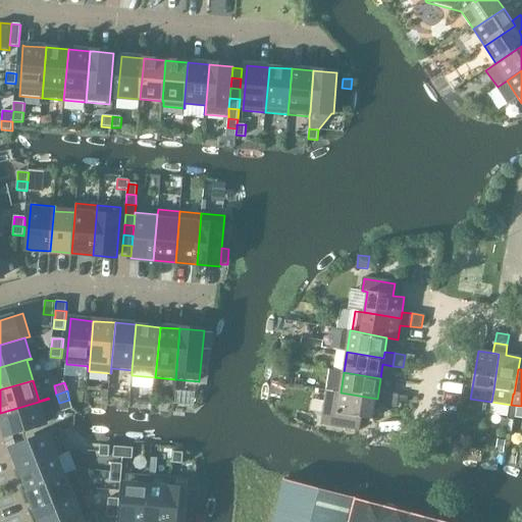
[(377,399),(341,393),(326,390),(320,426),(360,432),(362,418),(373,419),(376,405),(386,407),(388,394),(378,393),(377,399)]
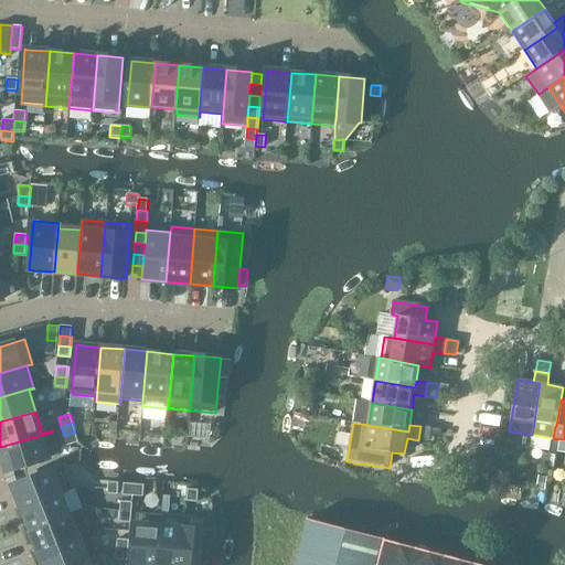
[(420,426),(418,440),(429,441),(430,435),(432,428),(420,426)]
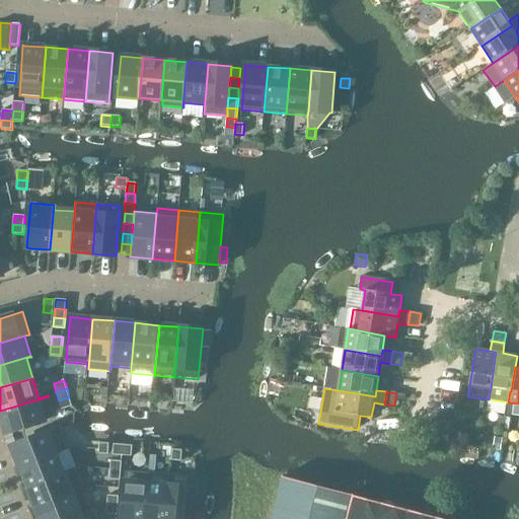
[(49,396),(0,411),(0,412),(6,433),(8,433),(55,419),(49,396)]
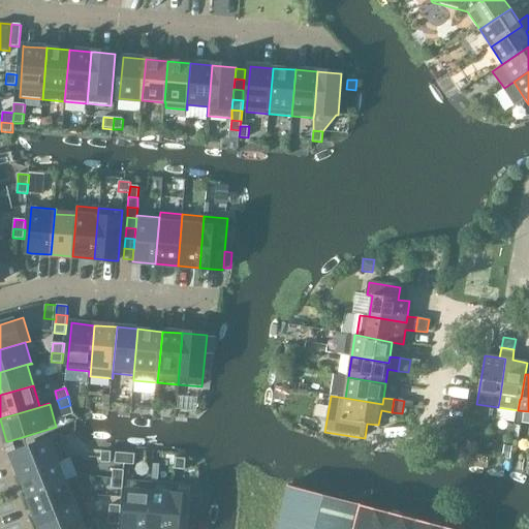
[(70,405),(60,408),(63,417),(73,414),(70,405)]
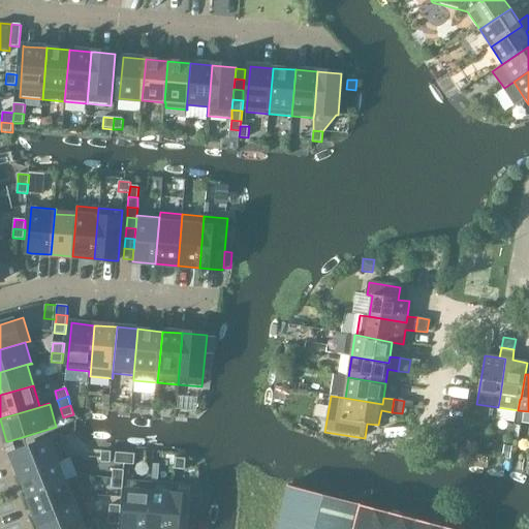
[(55,438),(11,455),(20,476),(63,460),(55,438)]
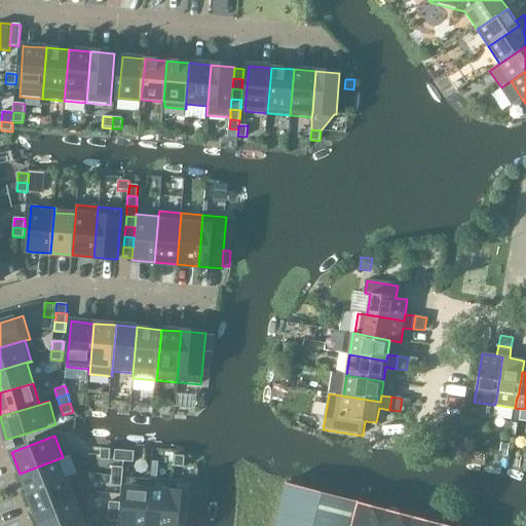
[(468,440),(466,448),(475,449),(476,441),(468,440)]
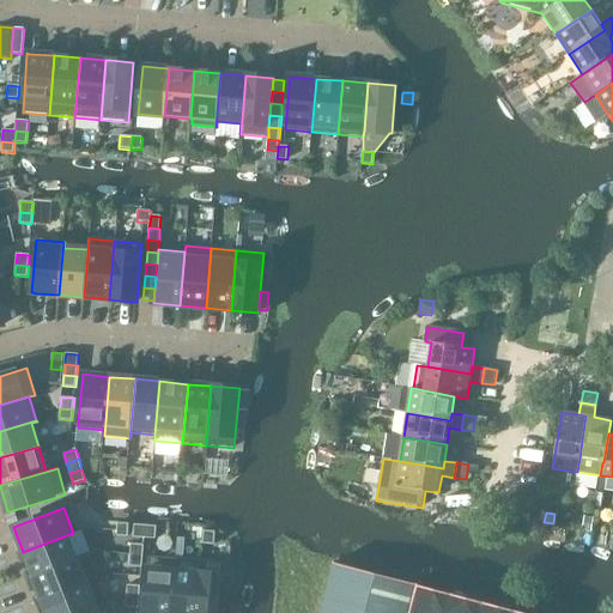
[(584,517),(582,530),(590,532),(593,519),(584,517)]
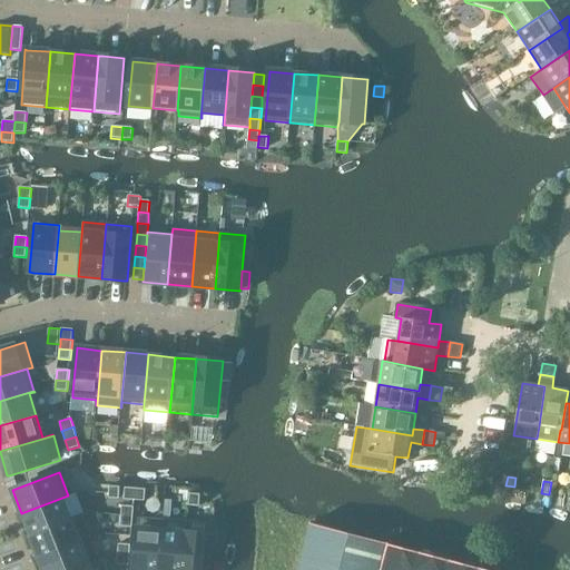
[(109,487),(109,498),(119,499),(119,488),(109,487)]
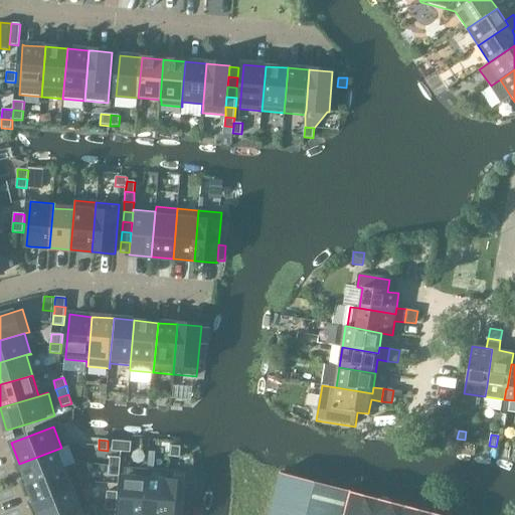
[(113,441),(112,452),(122,453),(123,442),(113,441)]
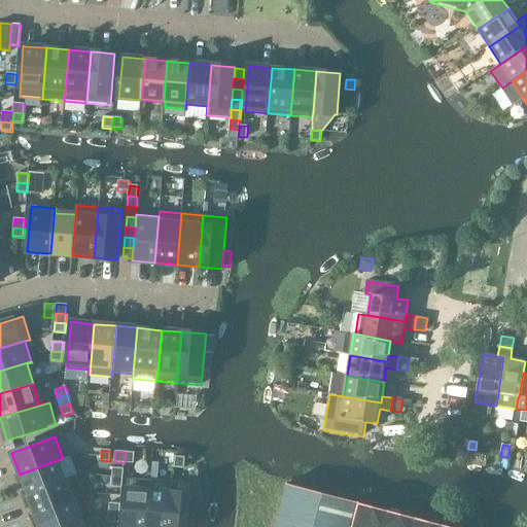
[(126,452),(125,463),(134,463),(135,453),(126,452)]
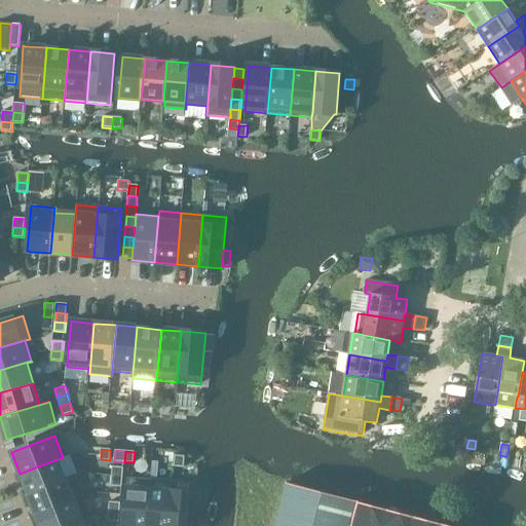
[(175,456),(174,466),(184,467),(185,456),(175,456)]
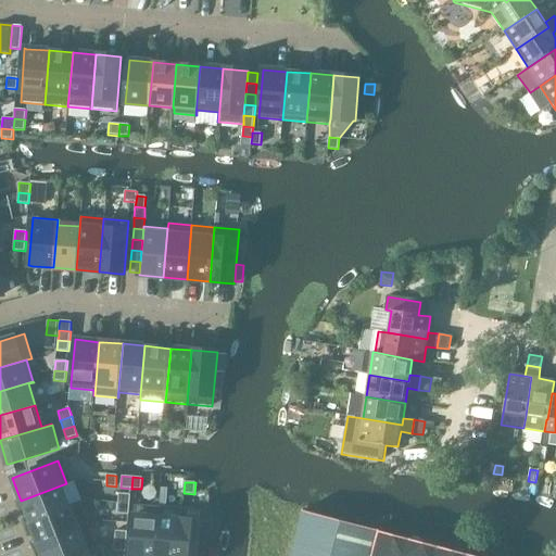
[(66,483),(21,501),(29,522),(80,503),(79,502),(70,506),(62,485),(66,484),(66,483)]
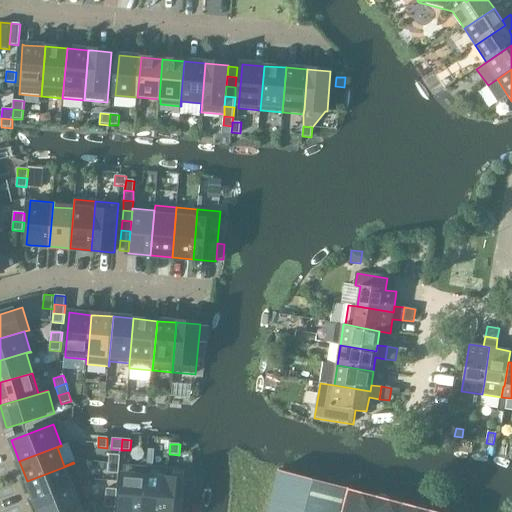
[(110,454),(108,473),(118,474),(120,455),(110,454)]
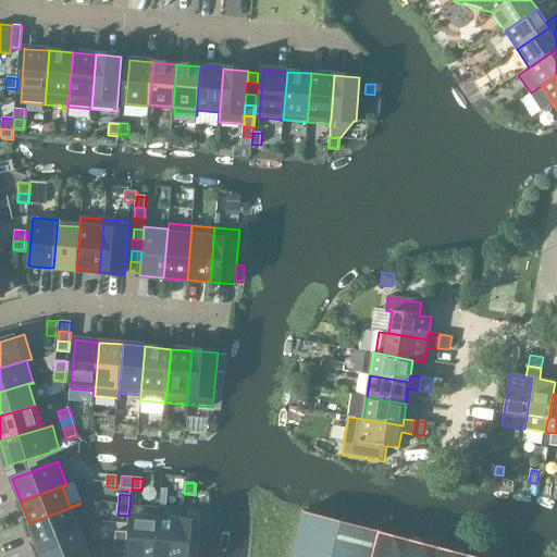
[(81,504),(29,523),(38,545),(89,525),(81,504)]
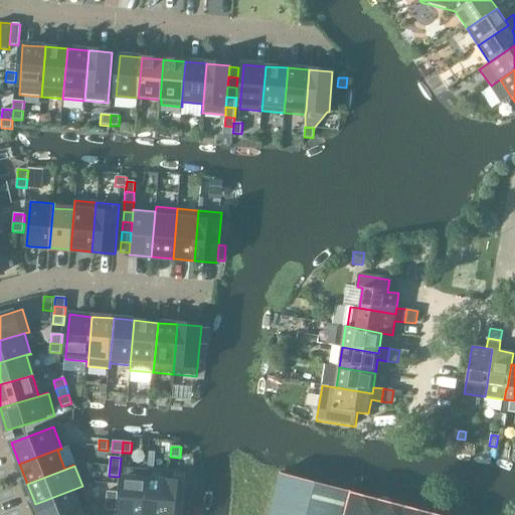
[(125,468),(121,514),(143,514),(147,470),(125,468)]
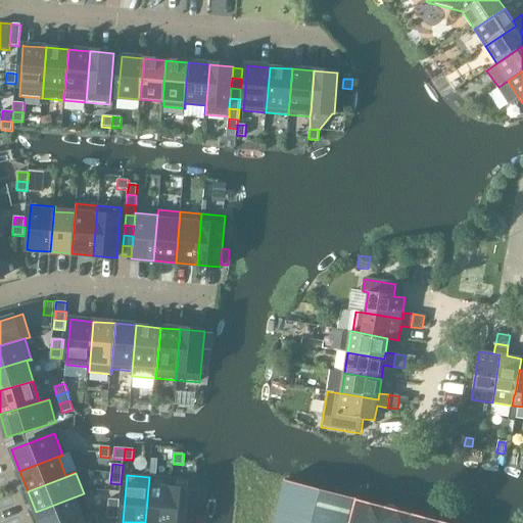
[(149,477),(145,522),(167,522),(170,488),(150,486),(151,477),(149,477)]
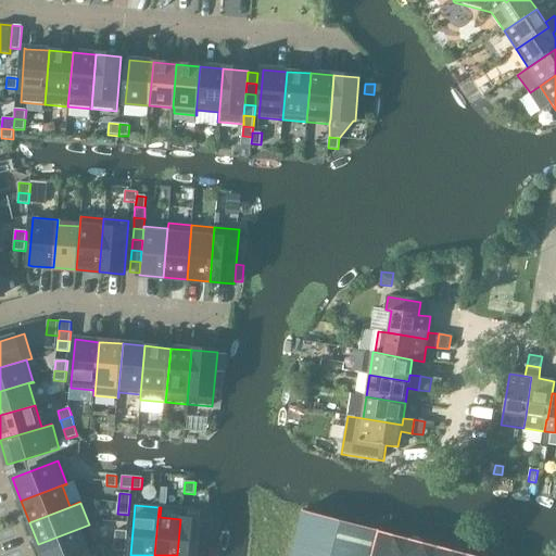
[(180,519),(177,555),(202,555),(203,545),(205,521),(180,519)]
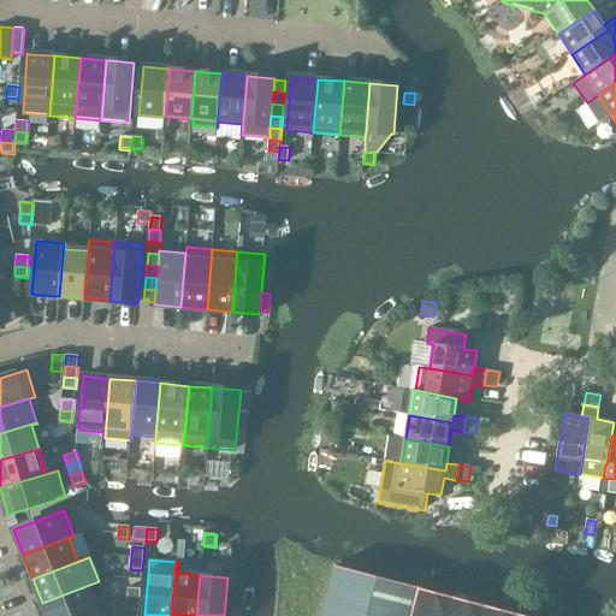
[(363,578),(347,580),(349,608),(366,606),(363,578)]
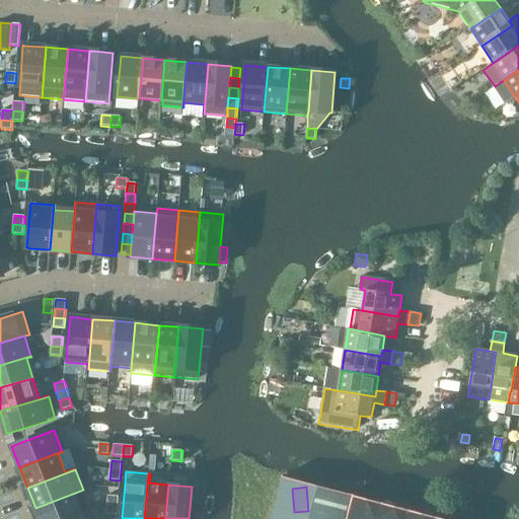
[(252,518),(280,518),(280,513),(294,512),(292,489),(278,490),(279,503),(251,506),(252,518)]
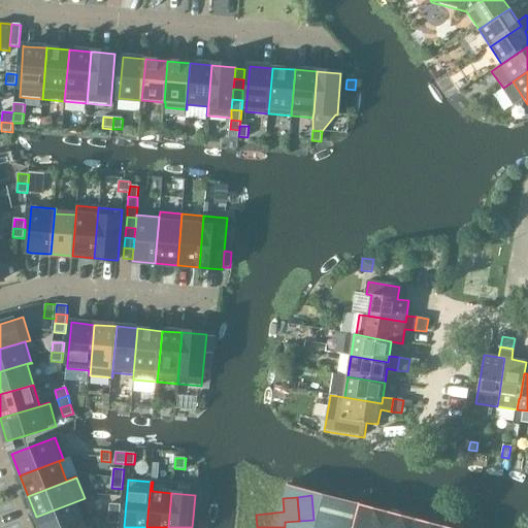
[(85,498),(36,517),(40,527),(69,527),(92,519),(90,513),(85,498)]
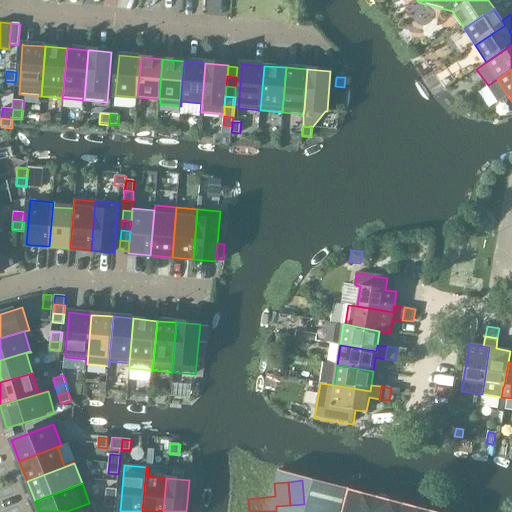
[(402,488),(401,511),(443,511),(444,497),(423,496),(423,488),(402,488)]
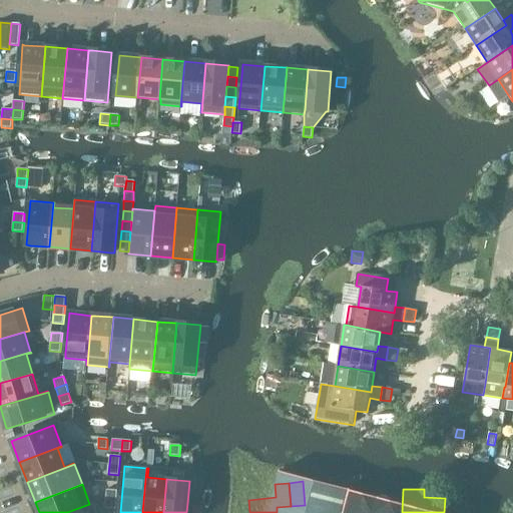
[(107,490),(106,499),(116,500),(117,491),(107,490)]
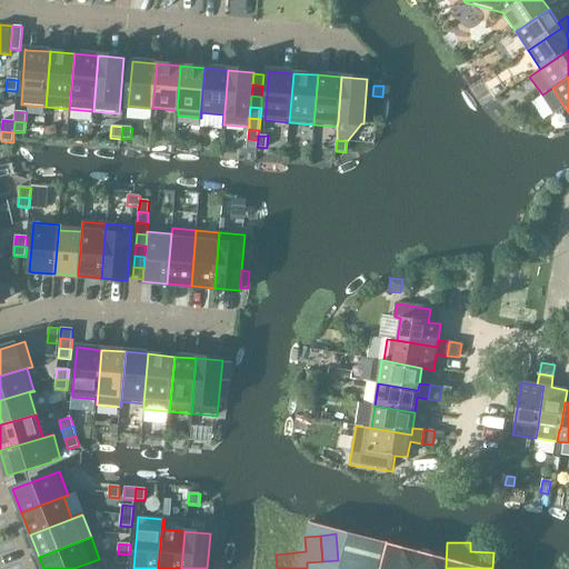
[(433,547),(419,548),(419,557),(435,556),(433,547)]
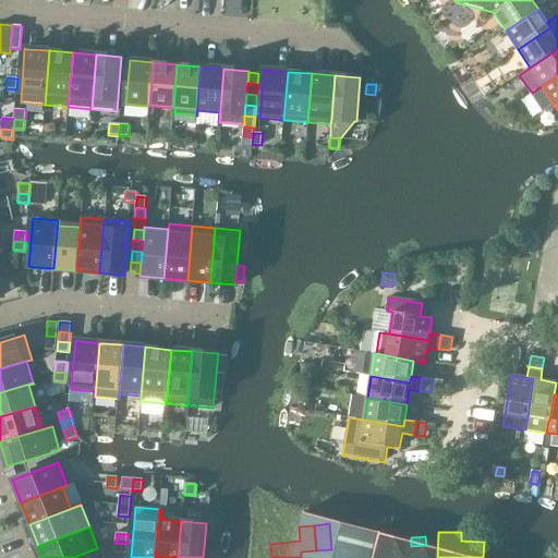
[(363,557),(364,542),(334,542),(332,557),(363,557)]
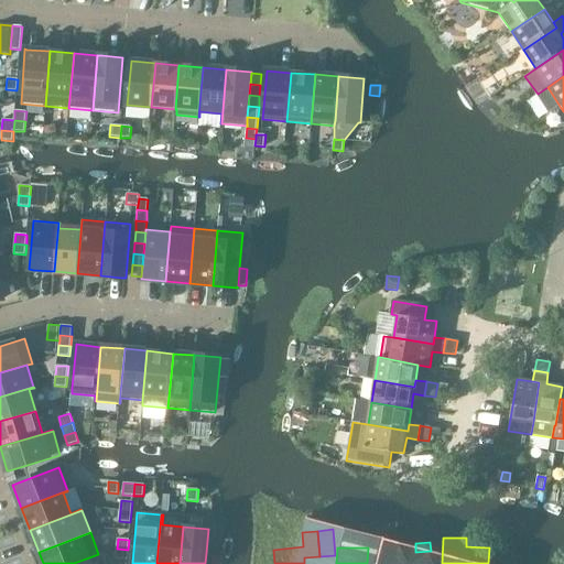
[(398,563),(398,548),(368,548),(367,563),(398,563)]
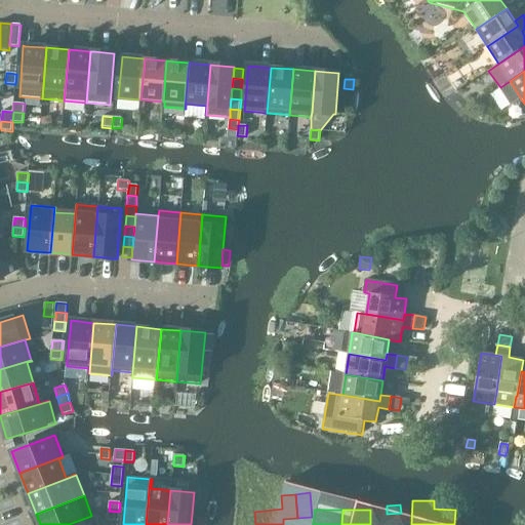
[(109,511),(108,520),(118,521),(119,512),(109,511)]
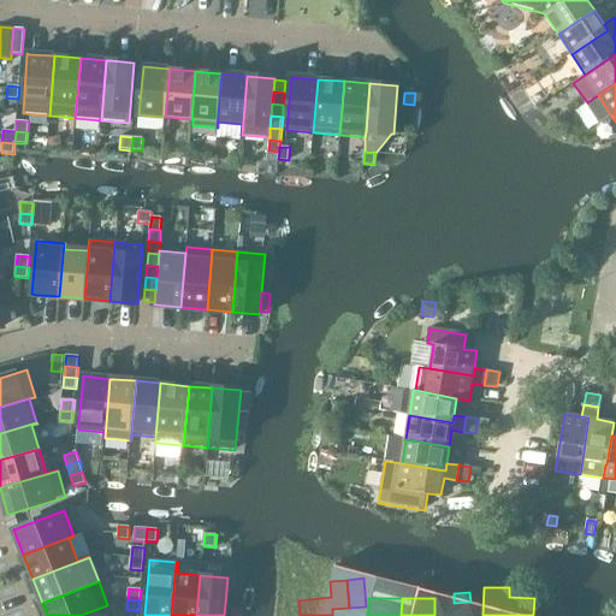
[(225,604),(224,615),(240,615),(241,605),(225,604)]
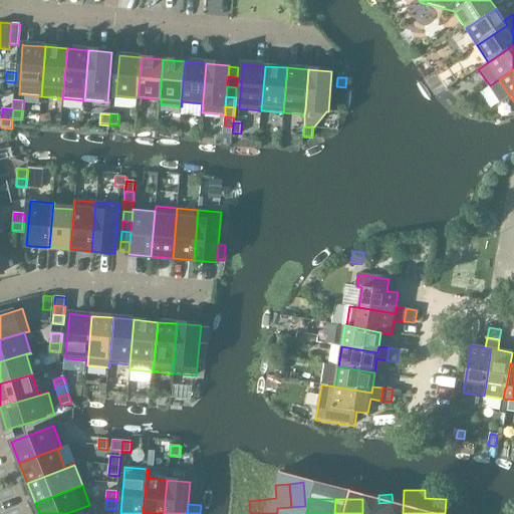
[(89,505),(67,513),(82,513),(81,510),(90,506),(89,505)]
